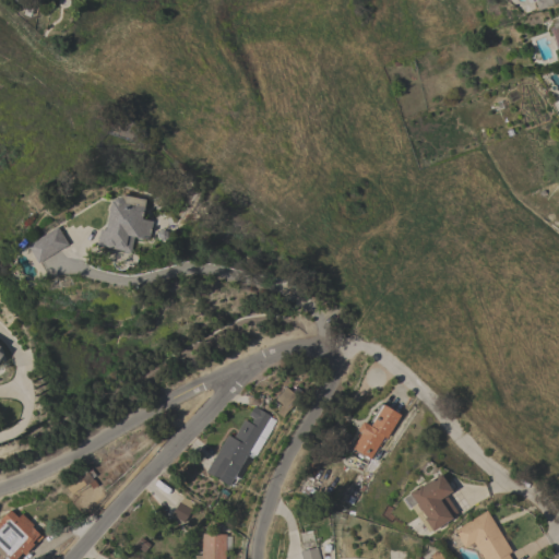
[(558,0),(558,1),(550,6),(537,10),(534,0),(532,1),(531,0),(558,0)]
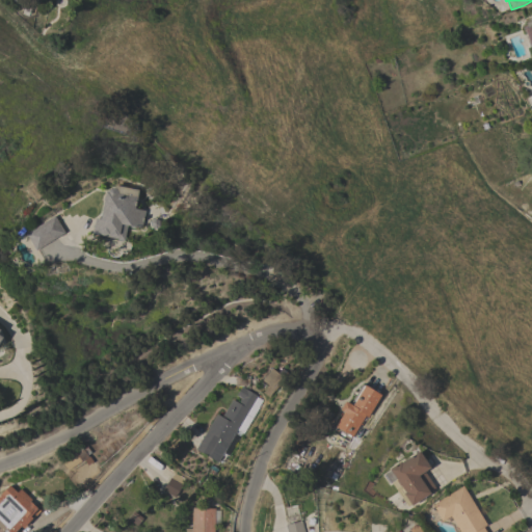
[(528,46),(531,44),(531,15),(520,19),(528,46)]
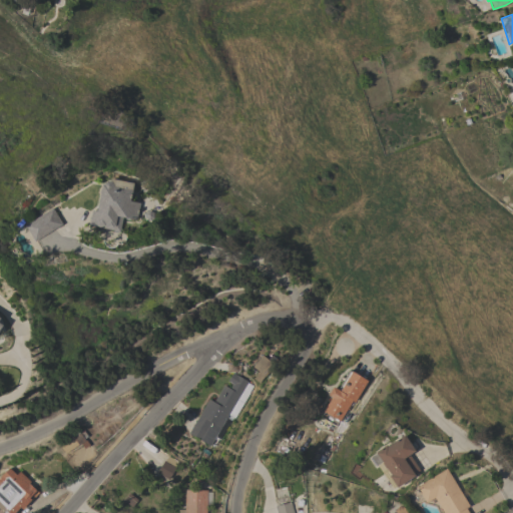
[(96,210),(101,183),(103,184),(103,182),(106,180),(111,181),(131,184),(130,190),(132,190),(130,201),(139,203),(136,219),(122,216),(119,231),(88,225),(91,209),(96,210)]
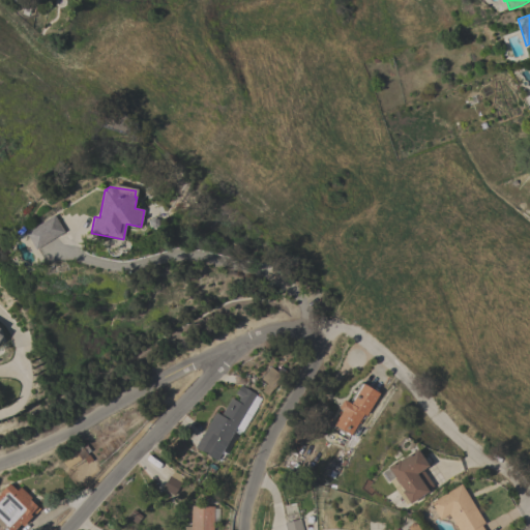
[(54,214),(64,232),(35,249),(25,233),(54,214)]
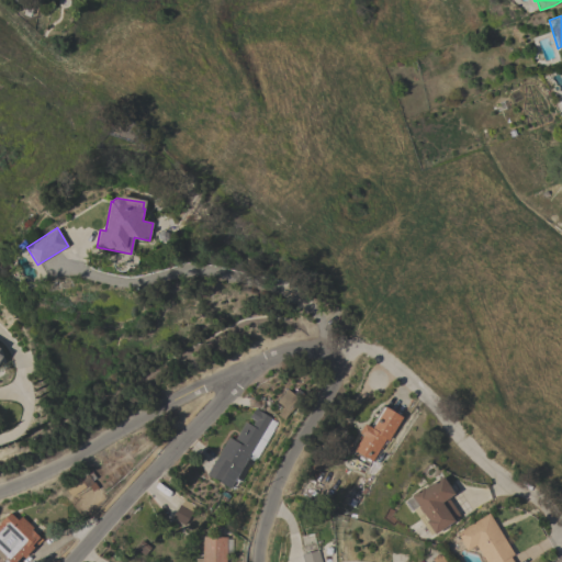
[(278,415),(283,407),(277,402),(287,389),(298,397),(291,405),(294,406),(283,419),(278,415)]
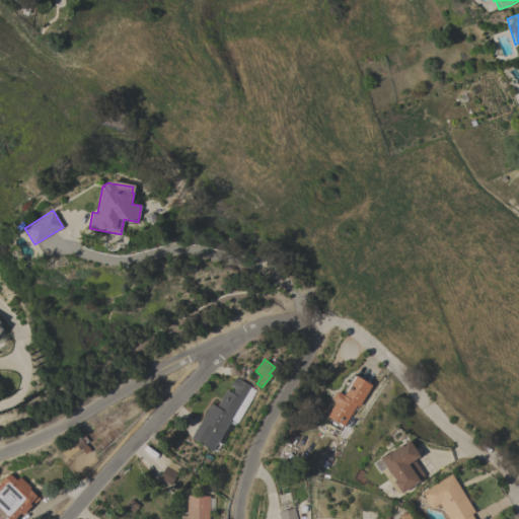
[(359,406),(356,404),(353,410),(355,411),(352,415),(351,414),(344,426),(342,425),(339,430),(324,422),(327,417),(326,416),(335,401),(331,399),(337,391),(344,395),(356,375),(372,385),(359,406)]
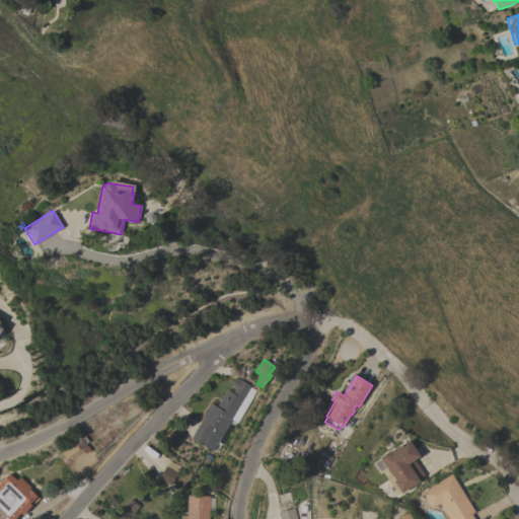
[(211,403),(216,406),(226,389),(232,393),(234,388),(230,386),(235,377),(250,386),(250,387),(255,390),(236,423),(230,420),(212,451),(191,438),(211,403)]
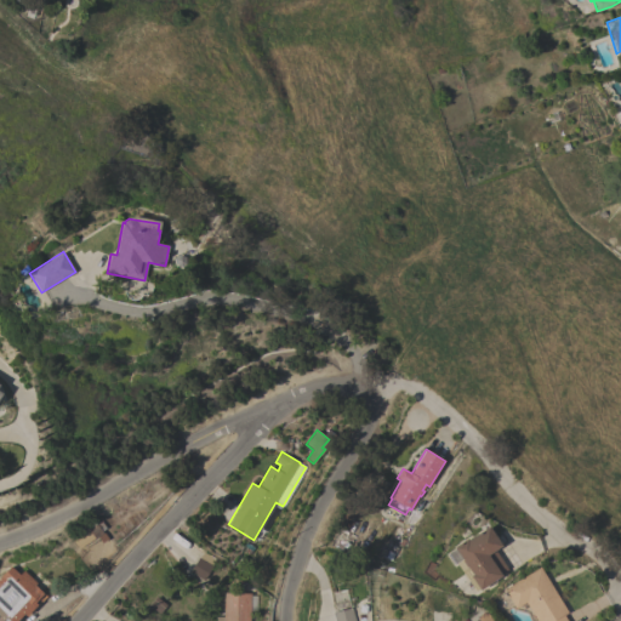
[(351,543),(339,535),(349,516),(363,524),(351,543)]
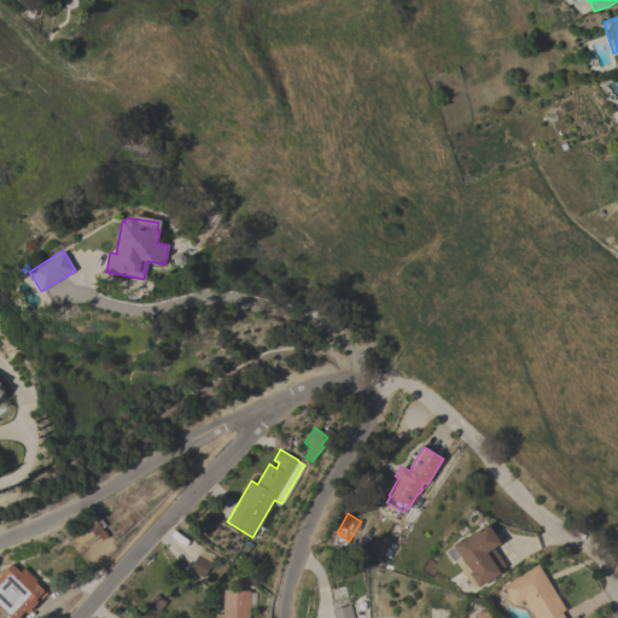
[(493,548),(505,566),(499,571),(500,573),(478,588),(468,573),(471,572),(466,565),(465,565),(460,558),(461,558),(461,557),(452,563),(444,553),(447,552),(445,551),(453,546),(452,544),(465,536),(466,537),(488,524),(500,543),(493,548)]
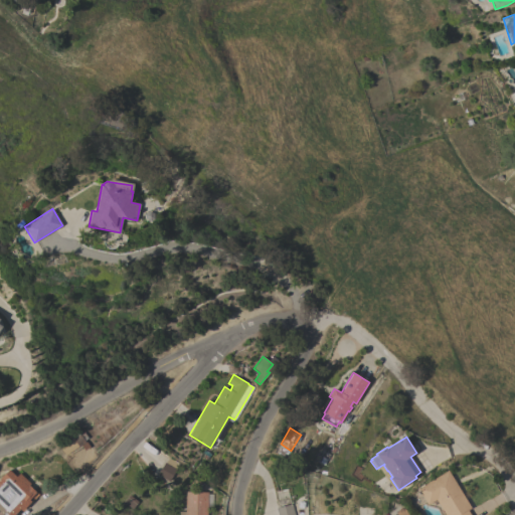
[(158,475),(168,457),(179,464),(169,482),(158,475)]
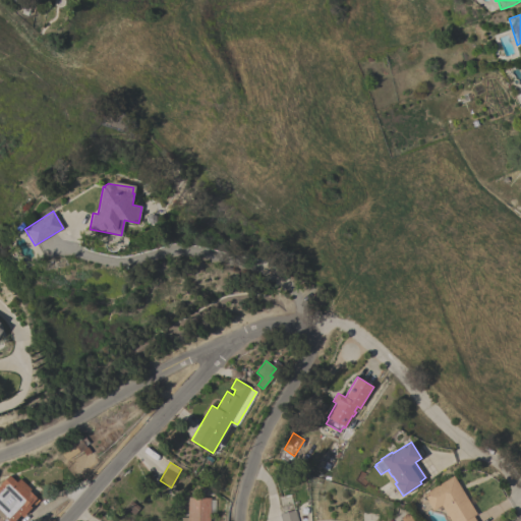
[(30,506),(32,508),(22,517),(20,515),(14,520),(3,520),(1,519),(0,520),(0,483),(8,475),(16,482),(19,479),(31,489),(29,491),(37,499),(30,506)]
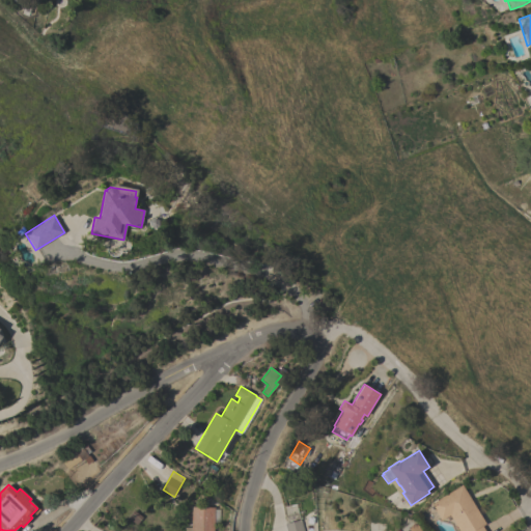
[(485,524),(482,526),(485,530),(458,530),(449,515),(441,521),(430,504),(462,484),(485,524)]
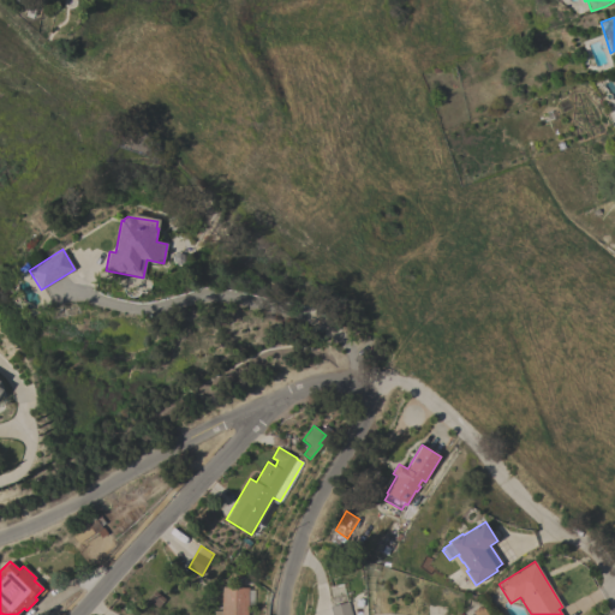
[(246,614),(213,614),(214,611),(221,611),(222,587),(248,589),(246,614)]
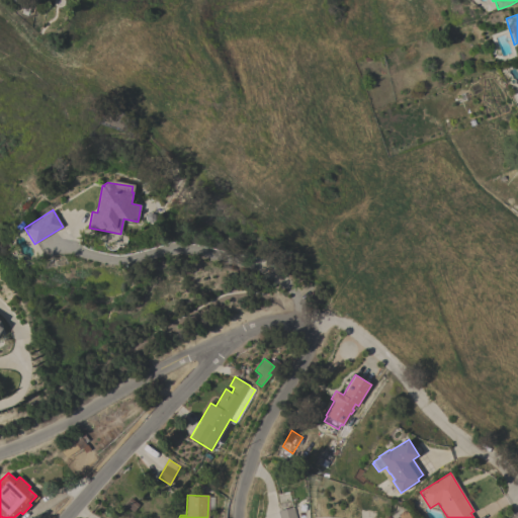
[(279,517),(277,511),(293,507),(295,517),(279,517)]
